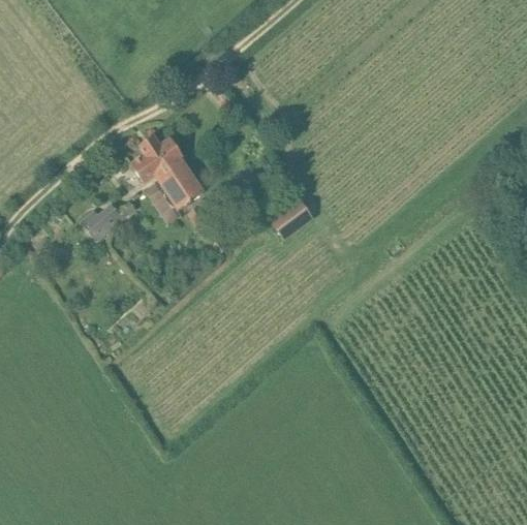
[(133,163),(121,172),(132,188),(145,180),(145,181),(150,178),(153,183),(159,179),(160,181),(171,174),(173,177),(178,174),(172,164),(184,156),(171,136),(160,144),(155,134),(141,145),(146,153),(132,162),(133,163)]
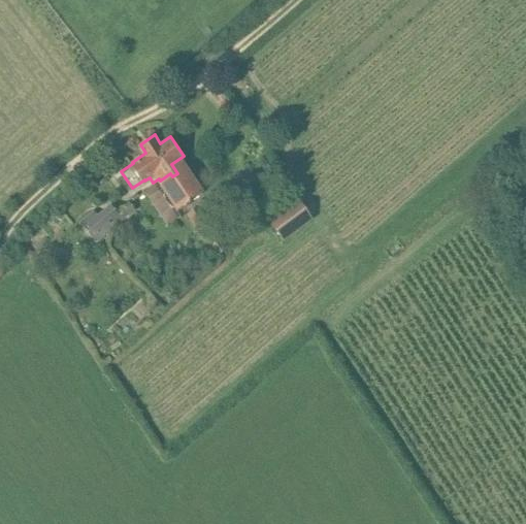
[(185,157),(184,156),(171,164),(177,173),(172,176),(170,173),(160,181),(178,208),(204,190),(183,158),(185,157)]
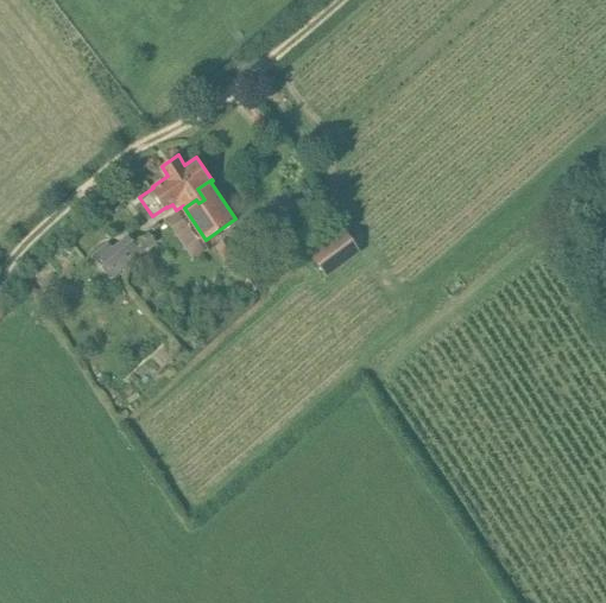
[(347,230),(314,254),(329,274),(361,249),(347,230)]
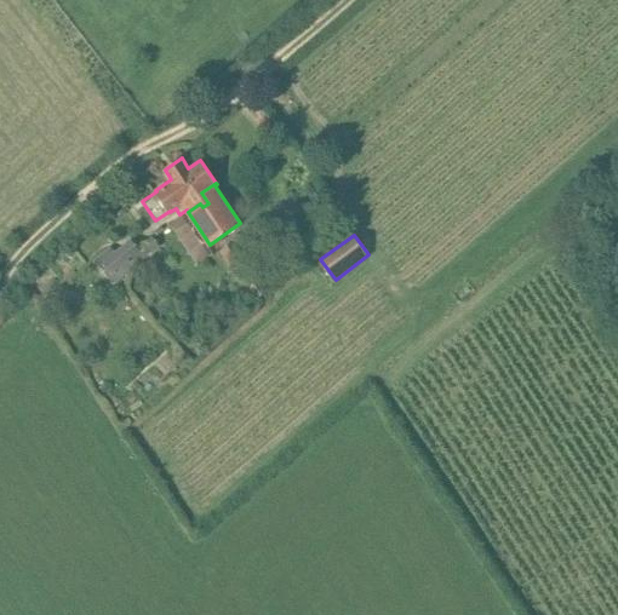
[(115,281),(146,256),(139,248),(137,246),(139,245),(132,237),(116,249),(112,243),(96,257),(115,281)]
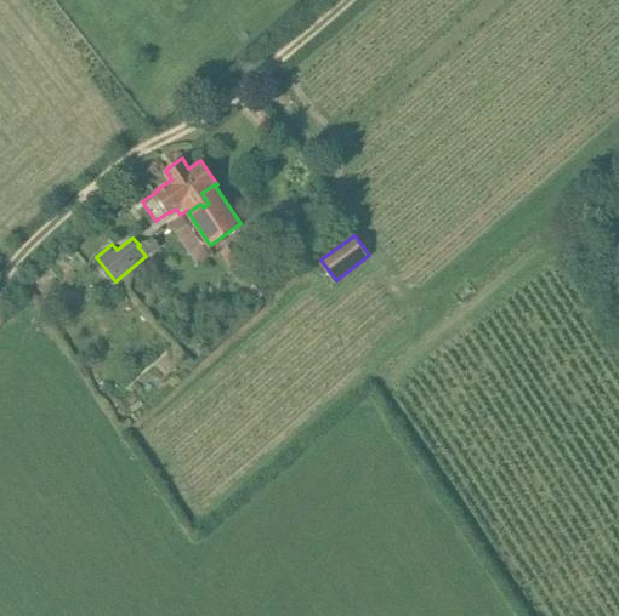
[(249,256),(237,239),(221,249),(233,267),(249,256)]
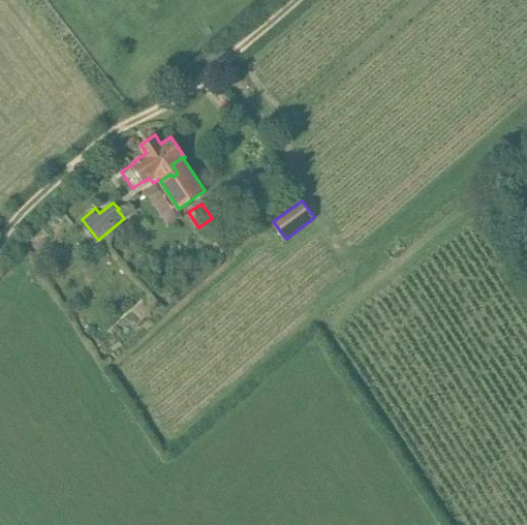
[(230,246),(223,236),(211,243),(218,254),(230,246)]
